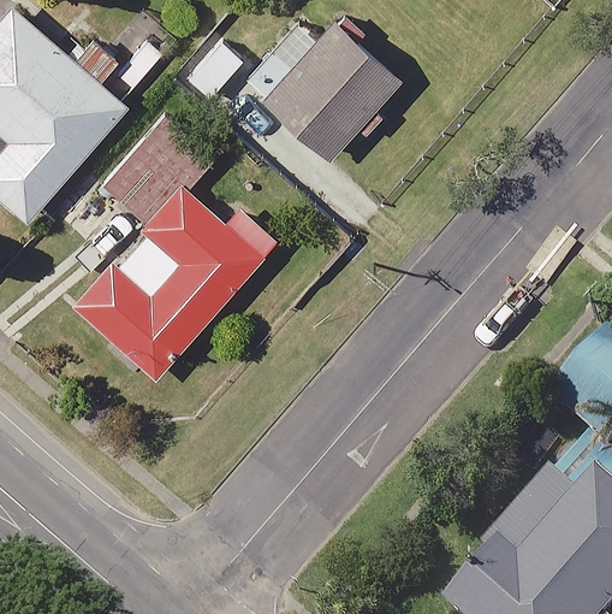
[(129,113),(10,6),(0,17),(0,139),(3,141),(0,143),(0,200),(28,224),(129,113)]
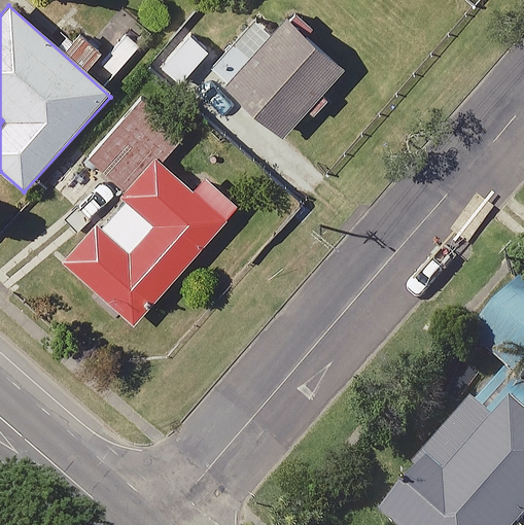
[(345,71),(286,18),(223,88),(282,141),(345,71)]
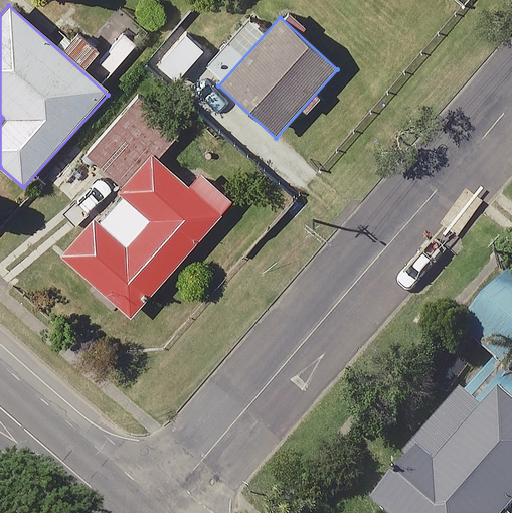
[(157,65),(179,84),(204,56),(182,37),(157,65)]
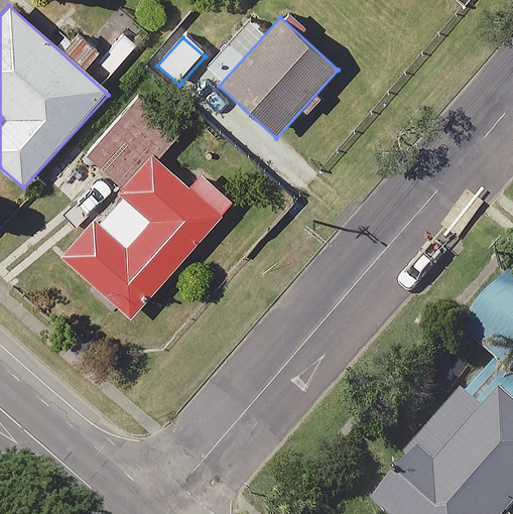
[(166,125),(135,97),(83,154),(115,182),(166,125)]
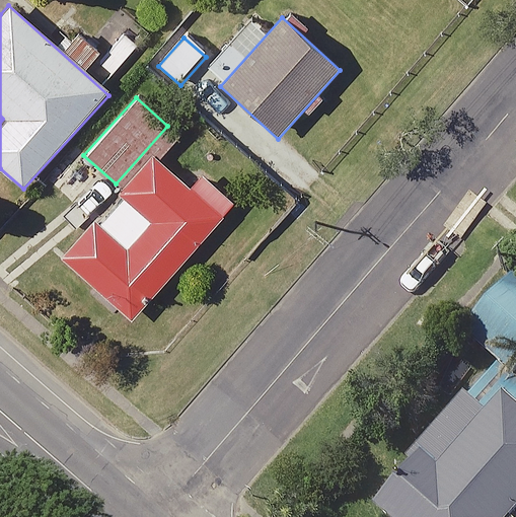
[(58,256),(130,321),(223,219),(151,154),(117,192),(150,222),(126,248),(93,219),(58,256)]
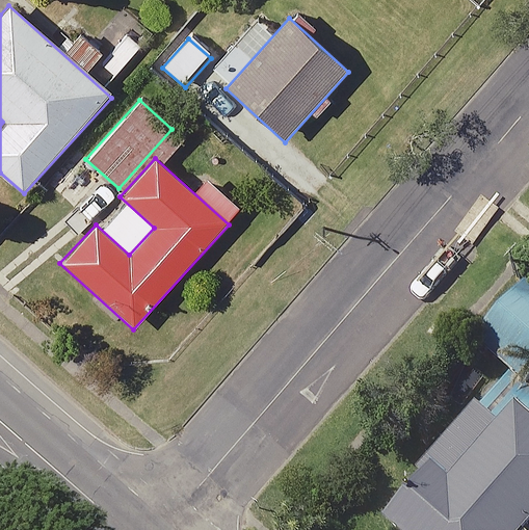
[(528,295),(521,289),(473,344),(525,390),(528,383),(528,295)]
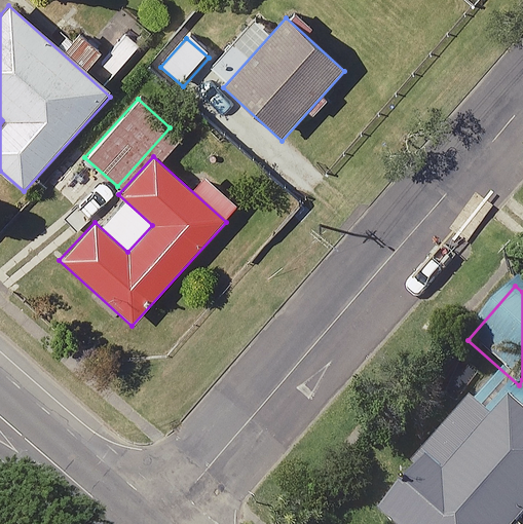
[(522,523),(522,424),(503,408),(437,485),(419,470),(374,523),(522,523)]
